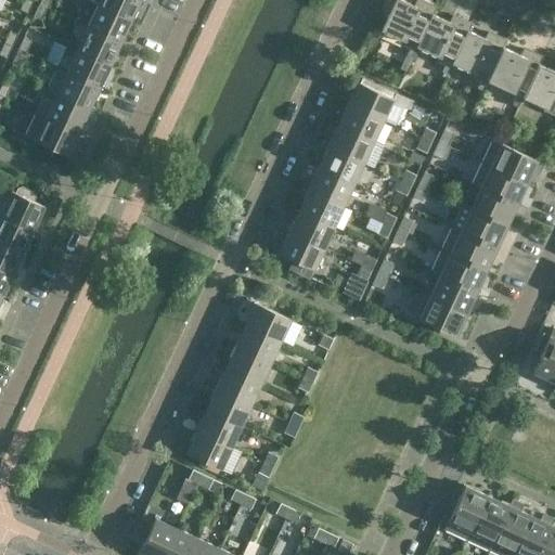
[(27,13),(33,1),(30,0),(23,0),(20,9),(27,13)]
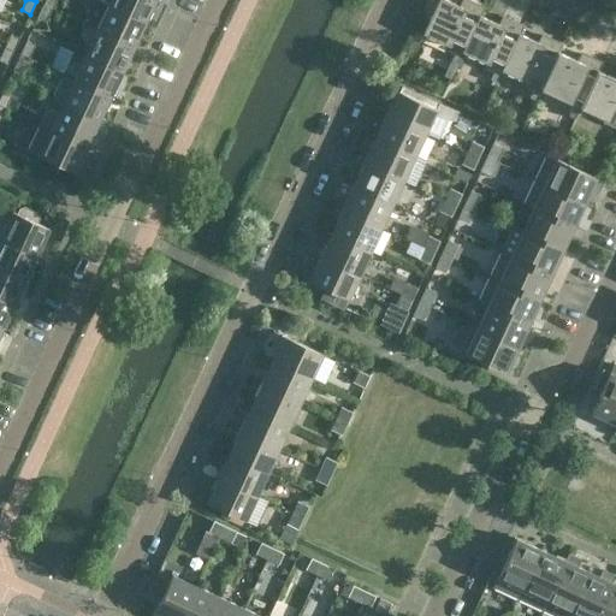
[(144,22),(154,0),(99,0),(108,4),(144,22)]
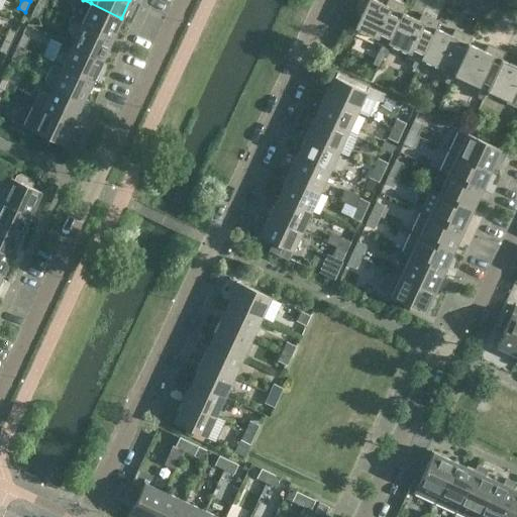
[(374,40),(382,44),(387,46),(388,47),(389,44),(388,43),(402,13),(403,13),(406,5),(404,4),(404,5),(395,1),(393,0),(390,7),(375,0),(367,0),(354,28),(375,37),(374,40)]
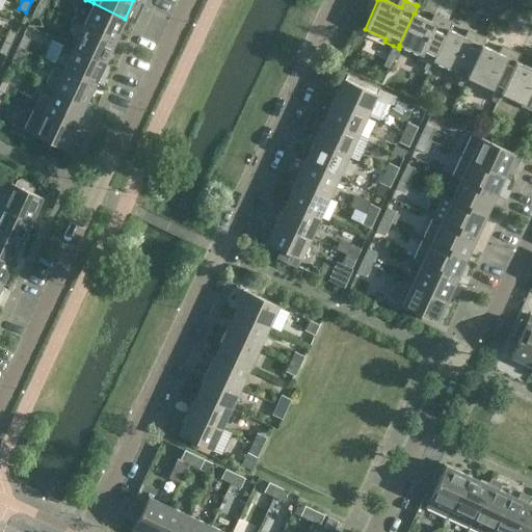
[(40,19),(45,7),(37,3),(32,15),(40,19)]
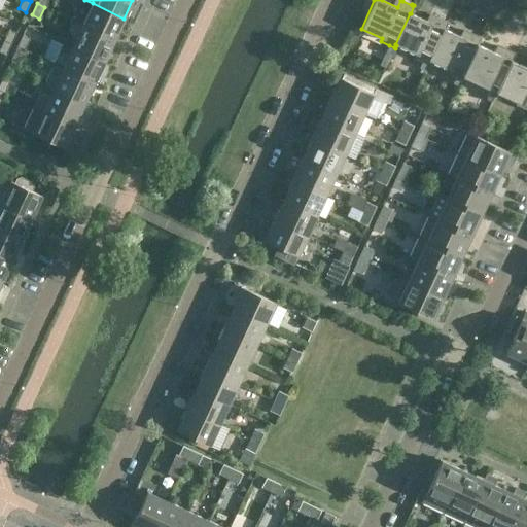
[(114,40),(124,19),(93,3),(82,25),(114,40)]
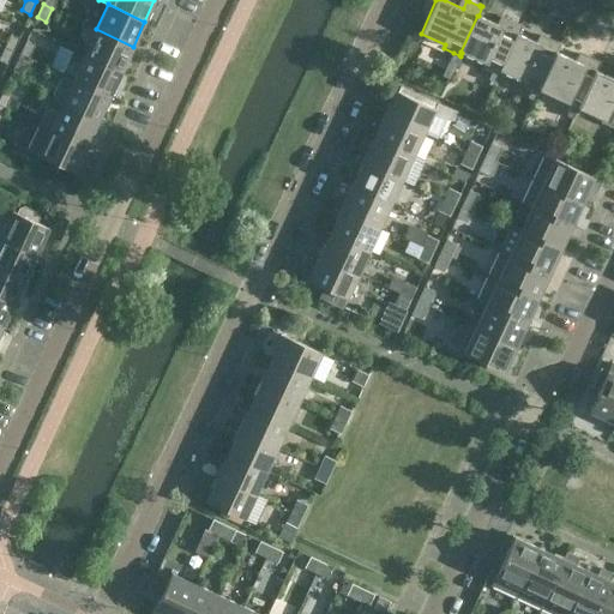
[(517,34),(522,25),(519,23),(518,24),(509,19),(506,18),(501,26),(479,16),(477,16),(461,52),(462,53),(485,62),(482,67),(492,71),(498,74),(499,74),(501,71),(500,70),(517,34)]
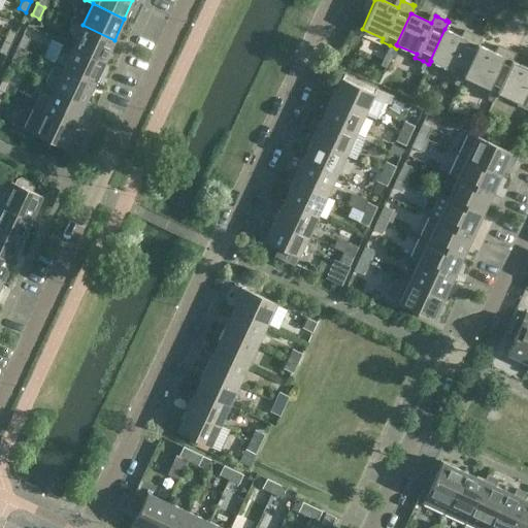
[(104,61),(114,40),(83,25),(73,21),(69,31),(71,38),(75,40),(73,46),(104,61)]
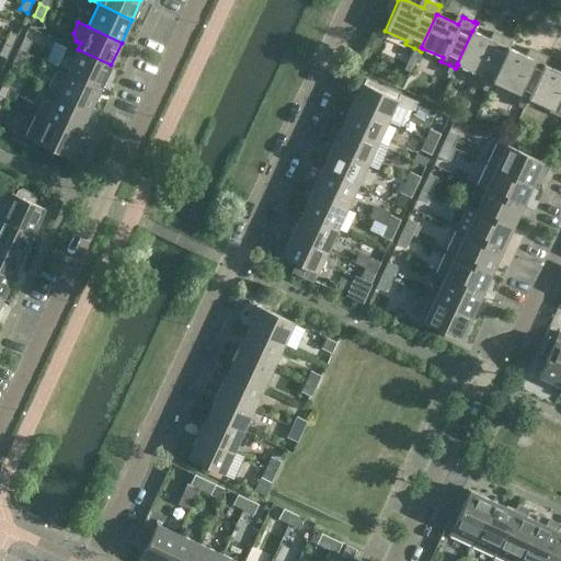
[(18,34),(16,34),(10,31),(3,43),(12,46),(18,34)]
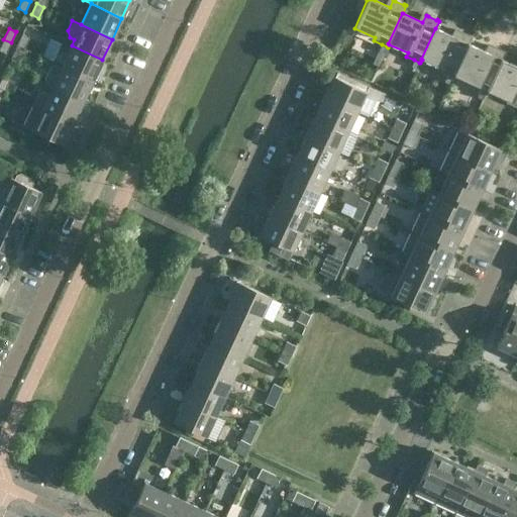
[(455,37),(435,28),(421,59),(422,60),(440,69),(439,72),(447,75),(452,78),(453,78),(454,75),(453,75),(469,43),(473,36),(470,35),(460,31),(458,30),(455,37)]
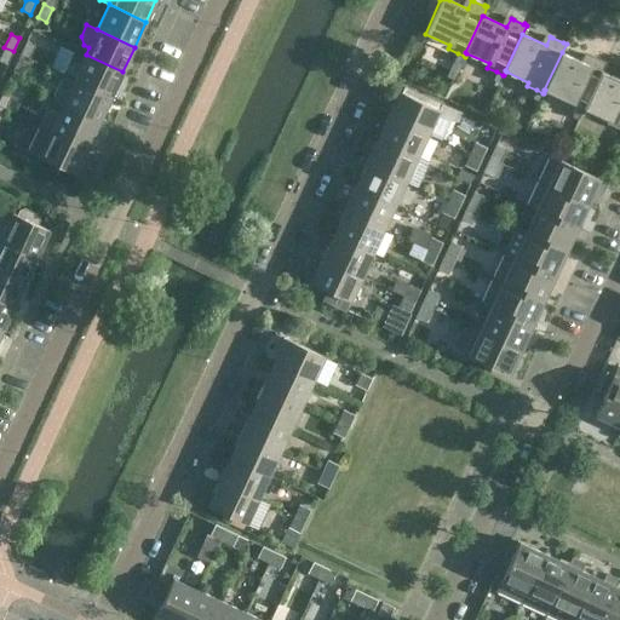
[(26,41),(19,55),(29,58),(35,45),(26,41)]
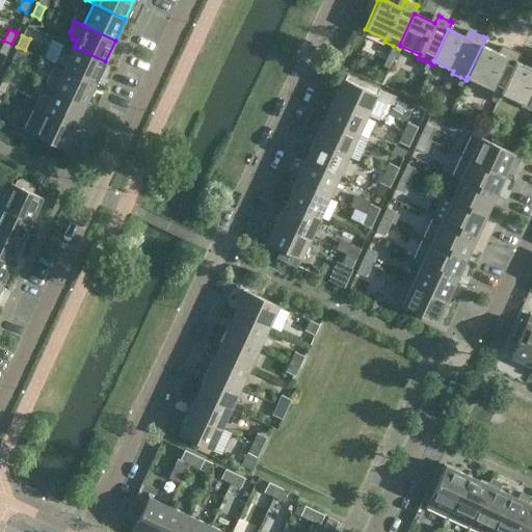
[(0,52),(6,55),(11,44),(3,41),(0,48),(0,52)]
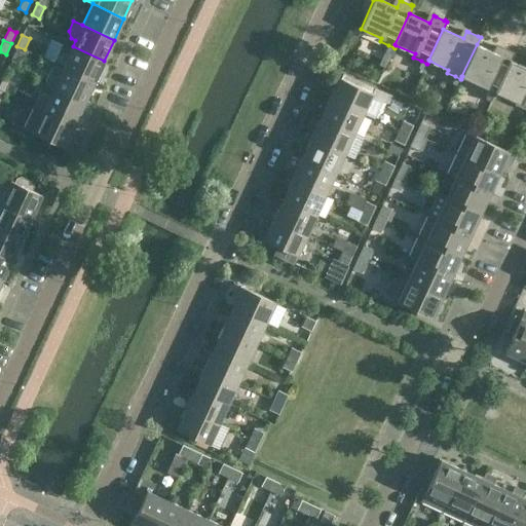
[(510,60),(511,61),(514,52),(512,51),(511,52),(502,48),(502,47),(500,46),(497,54),(477,44),(461,76),(462,76),(482,85),(481,88),(488,92),(485,99),(490,101),(493,95),(494,95),(496,91),(495,91),(510,60)]
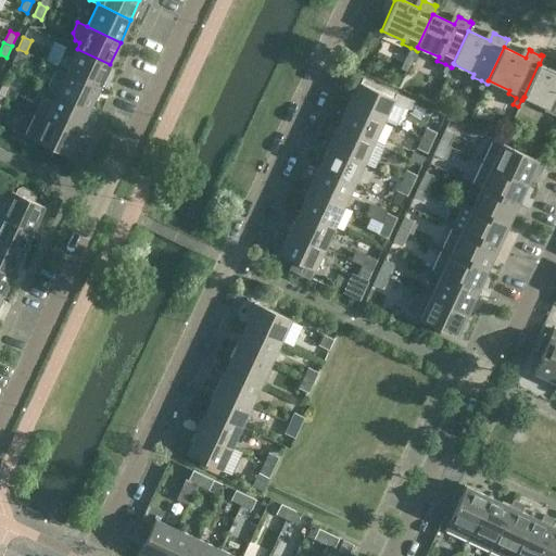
[(413,58),(416,50),(411,48),(407,55),(413,58)]
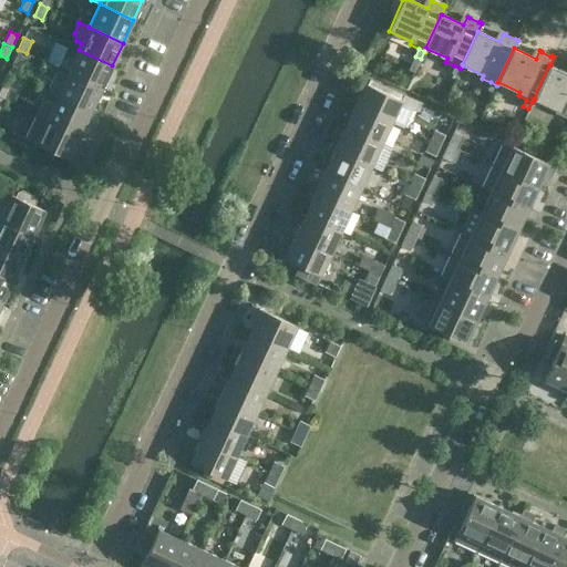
[(21,65),(27,53),(18,50),(12,62),(21,65)]
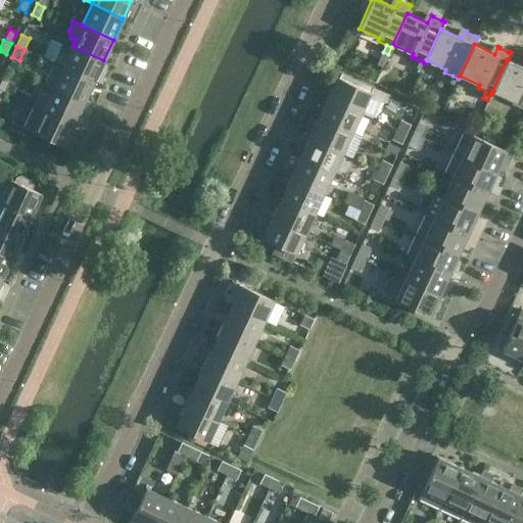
[(93,82),(103,60),(73,46),(69,52),(65,50),(57,53),(53,63),(93,82)]
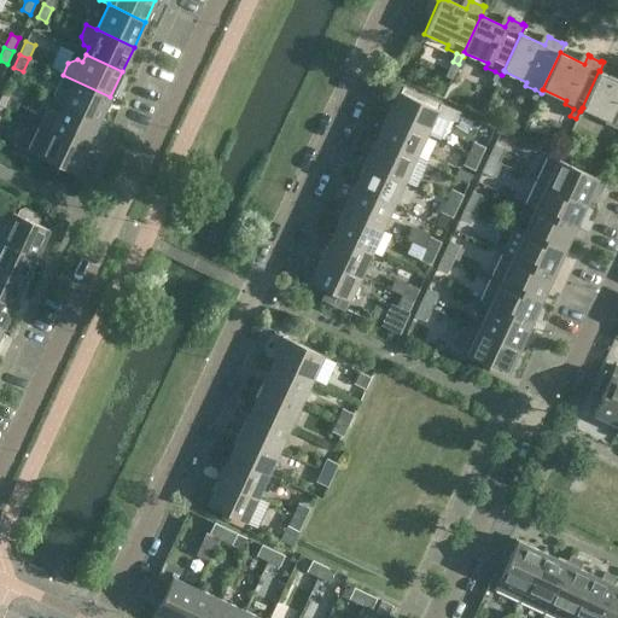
[(617,79),(600,71),(599,70),(582,108),(583,108),(606,118),(604,122),(613,127),(610,134),(616,138),(617,132),(617,79)]
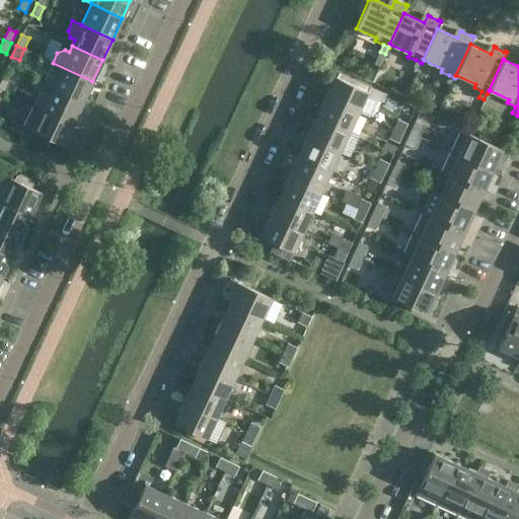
[(418,69),(421,63),(416,60),(413,67),(418,69)]
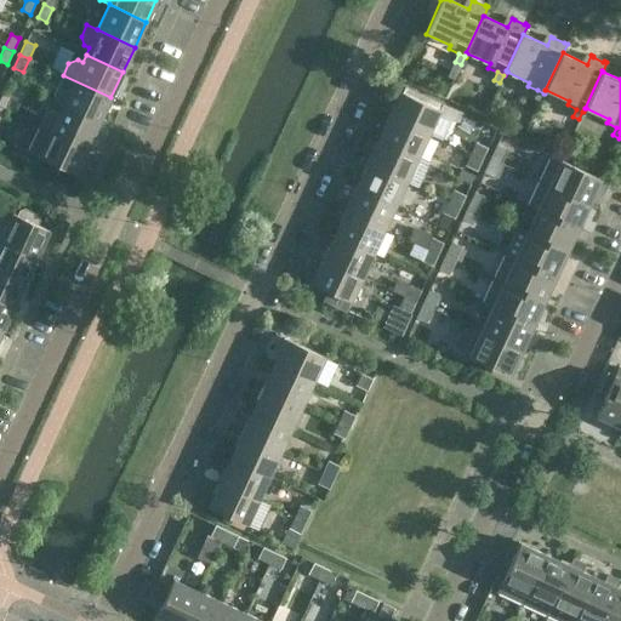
[(100,121),(110,97),(63,75),(51,100),(62,104),(100,121)]
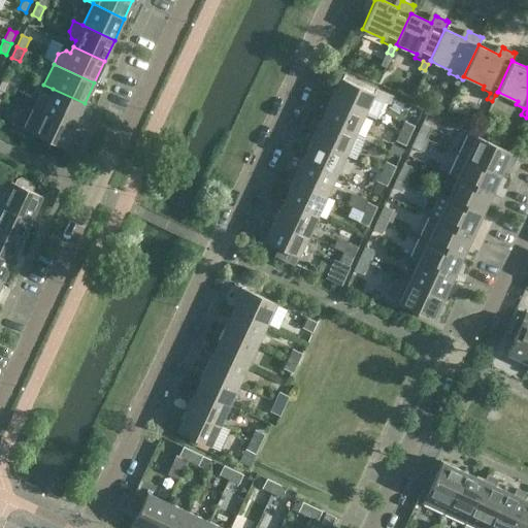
[(459,86),(462,79),(457,76),(454,84),(459,86)]
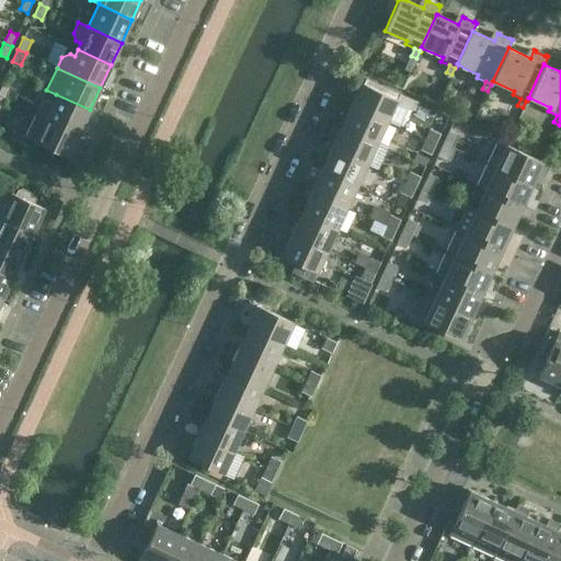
[(10,87),(2,82),(0,87),(0,95),(4,99),(10,87)]
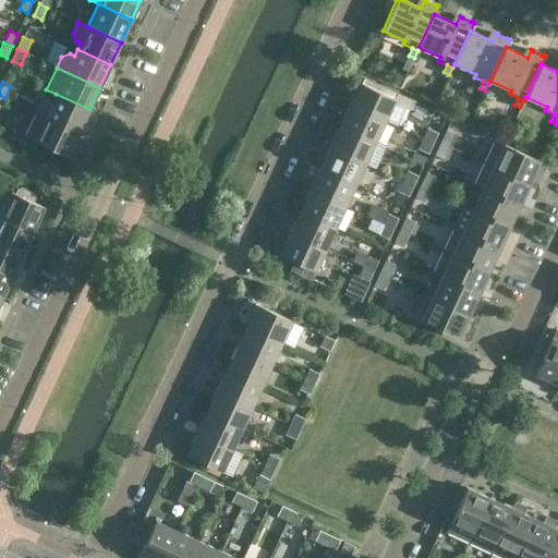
[(361,83),(350,105),(385,121),(395,99),(361,83)]
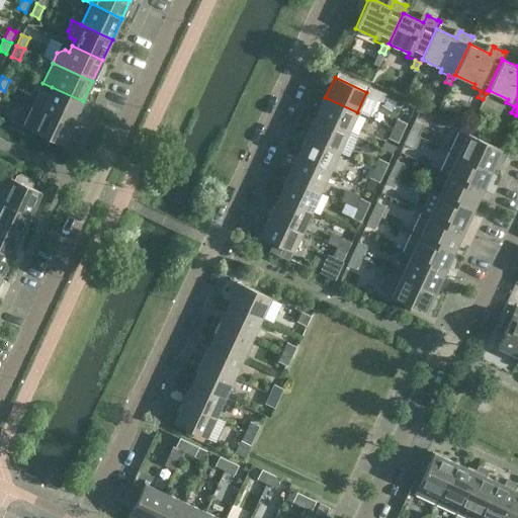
[(73,122),(83,101),(52,87),(49,94),(45,92),(37,94),(33,104),(73,122)]
